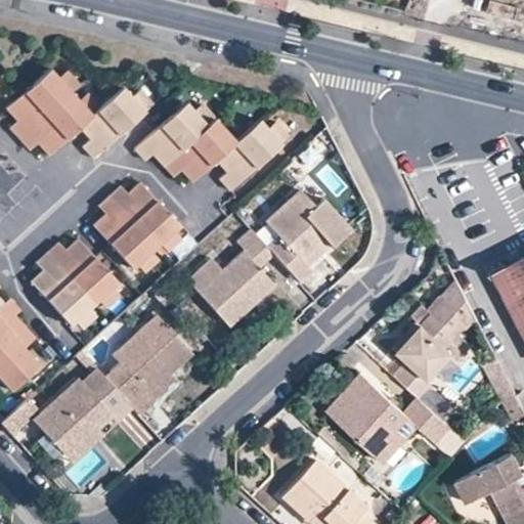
[(91,117),(50,70),(24,93),(29,97),(24,101),(19,97),(6,110),(17,122),(9,129),(30,151),(38,144),(48,157),(62,143),(58,140),(62,135),(67,140),(80,129),(91,140),(83,148),(93,160),(115,140),(111,136),(115,132),(119,136),(144,114),(123,89),(91,117)]
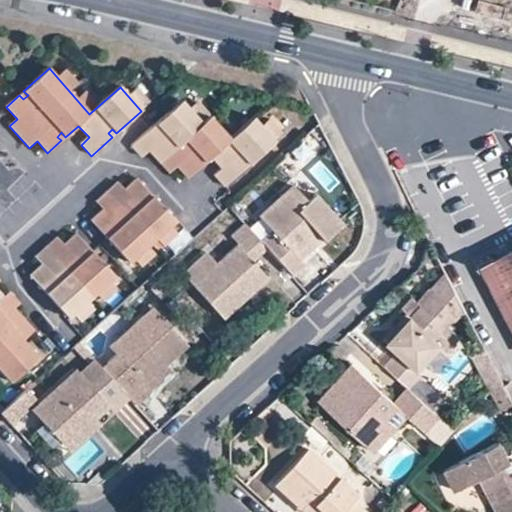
[(28,95),(23,91),(19,95),(23,99),(28,95)]
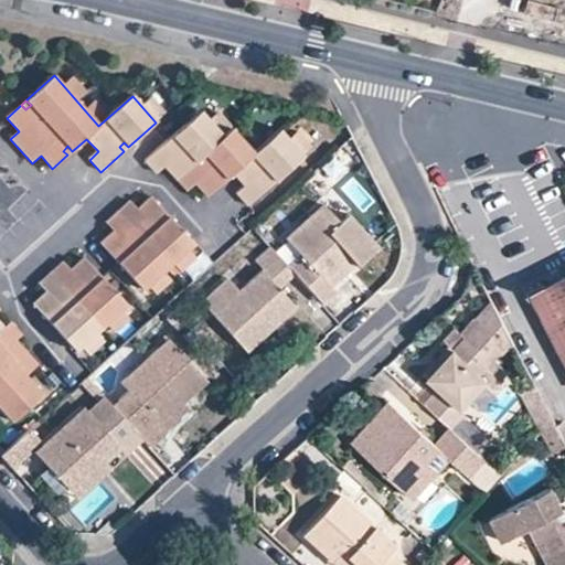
[(254,153),(232,129),(223,137),(201,113),(172,137),(177,142),(172,147),(168,141),(145,162),(156,174),(164,167),(188,192),(195,184),(208,198),(222,184),(217,180),(222,176),(227,180),(233,174),(245,188),(236,195),(247,208),(272,187),(266,181),(272,178),(275,182),(304,158),(279,131),(254,153)]
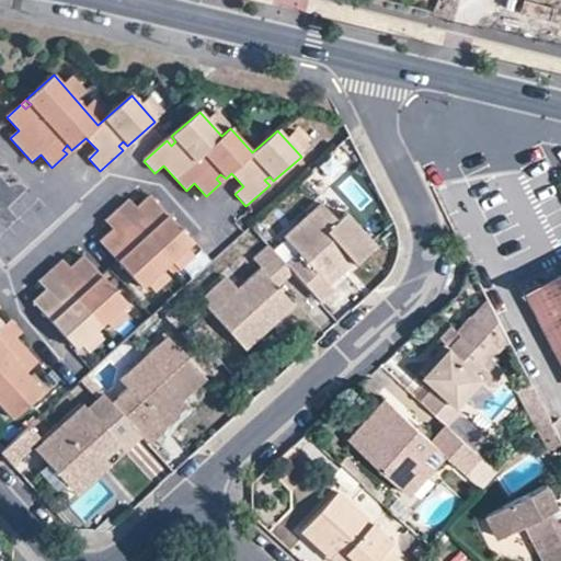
[(175,141),(171,136),(167,140),(171,146),(175,141)]
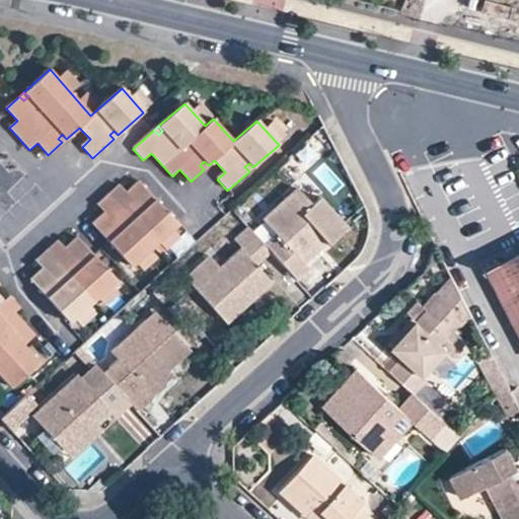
[(118,135),(114,131),(109,135),(114,139),(118,135)]
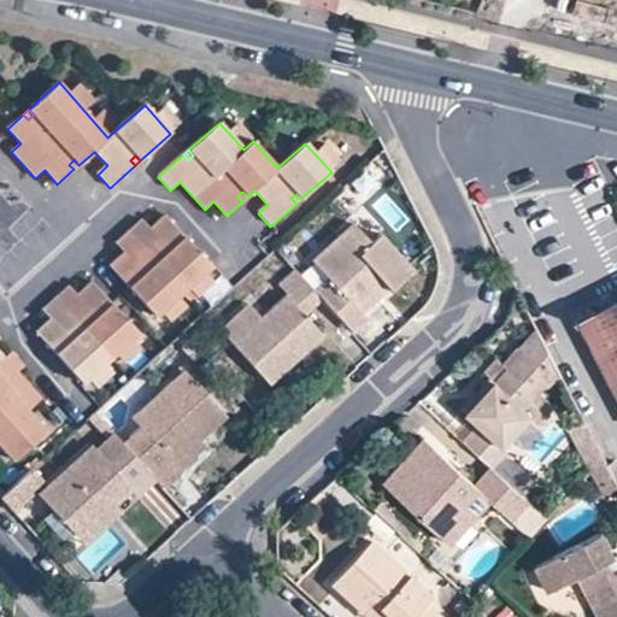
[(78,165),(74,159),(69,165),(74,169),(78,165)]
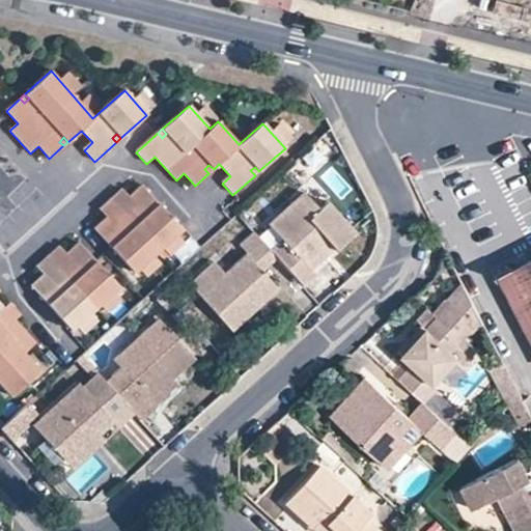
[(214,169),(208,165),(204,169),(208,173),(214,169)]
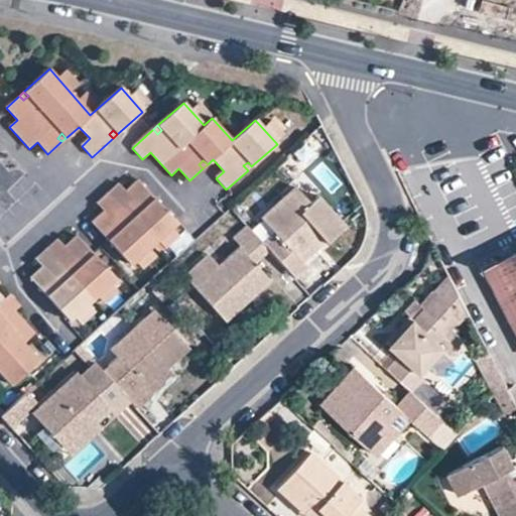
[(251,166),(248,162),(243,165),(248,170),(251,166)]
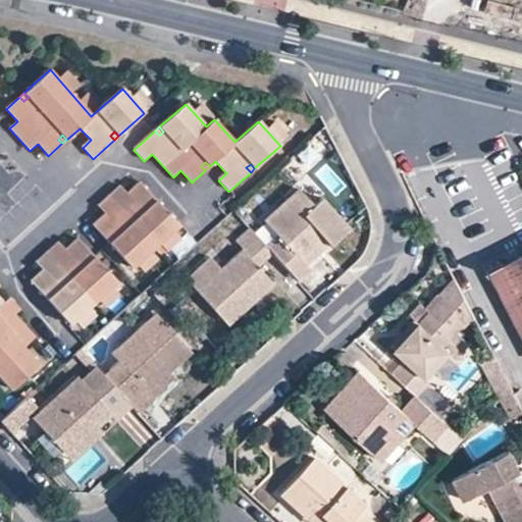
[(178,226),(140,184),(126,194),(120,187),(98,207),(105,215),(93,225),(104,240),(108,236),(112,240),(109,244),(132,269),(178,226)]
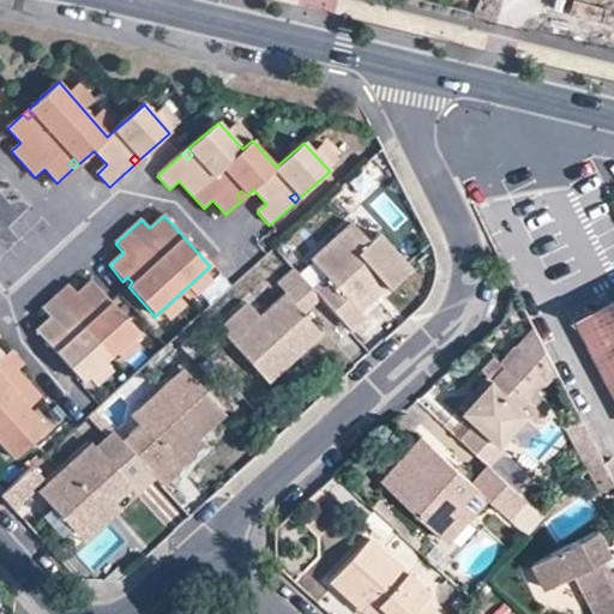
[(318,299),(349,333),(363,320),(357,313),(350,306),(378,282),(385,289),(386,292),(409,271),(377,235),(367,244),(350,224),(309,262),(325,278),(312,292),(318,299)]
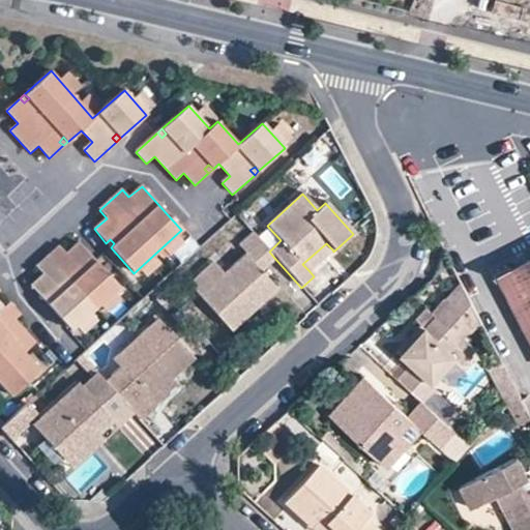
[(245,253),(259,240),(251,231),(237,243),(245,253)]
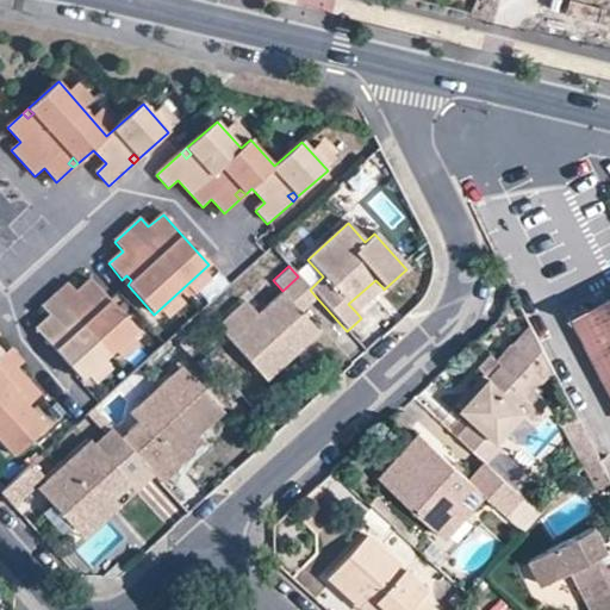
[(131,280),(126,275),(122,280),(128,285),(131,280)]
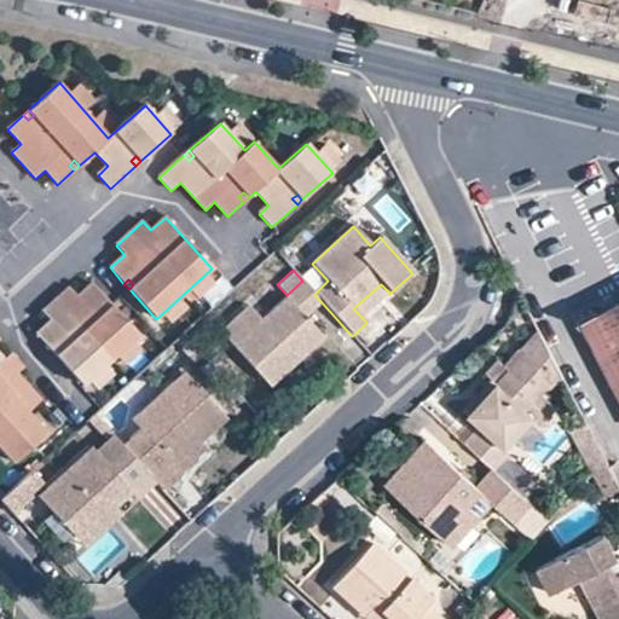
[(233,345),(265,380),(283,363),(288,368),(322,337),(304,317),(320,301),(314,294),(302,281),(287,295),(262,318),(233,345)]
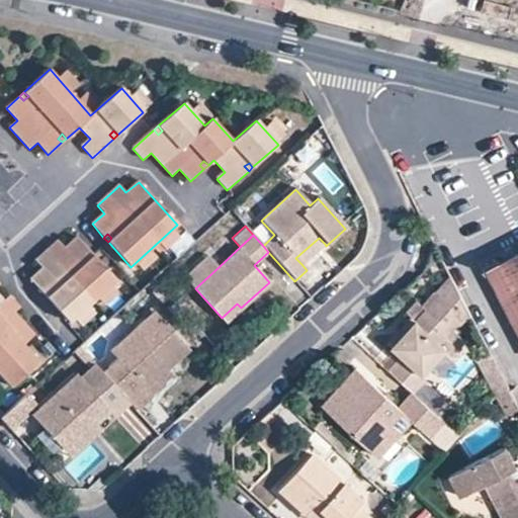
[(115,280),(93,255),(88,259),(84,255),(88,251),(76,238),(64,249),(57,241),(34,260),(41,268),(29,279),(41,293),(47,289),(51,293),(46,297),(69,323),(115,280)]
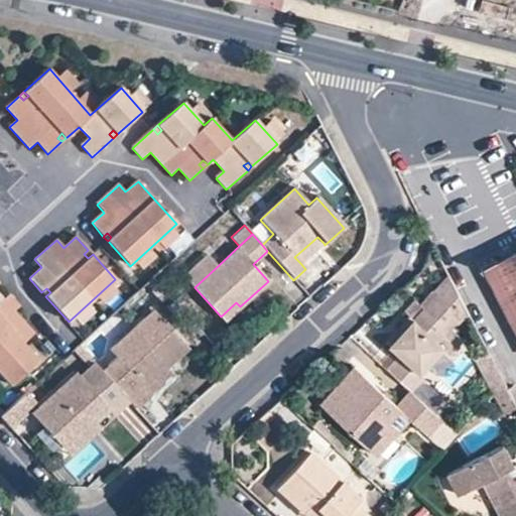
[(324,243),(317,237),(294,257),(300,263),(324,243)]
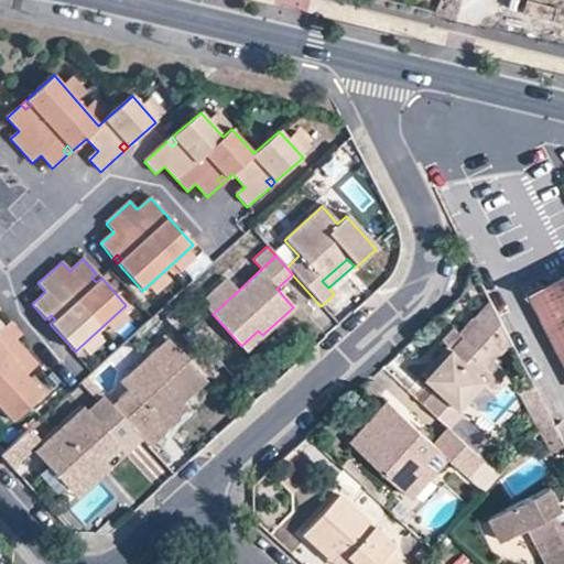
[(529,289),(563,358),(563,271),(559,274),(529,289)]
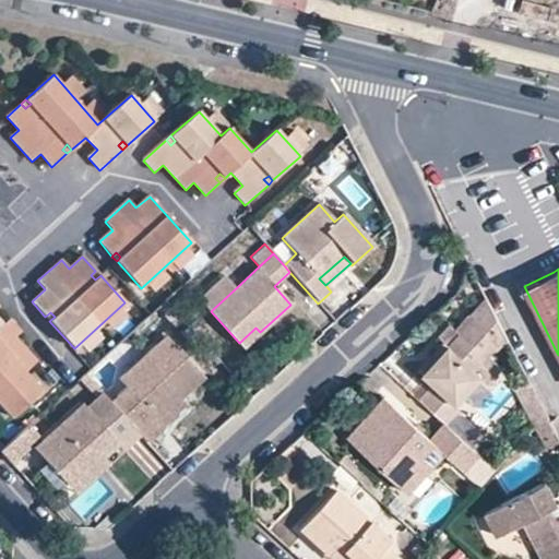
[(100,275),(95,271),(91,275),(95,280),(100,275)]
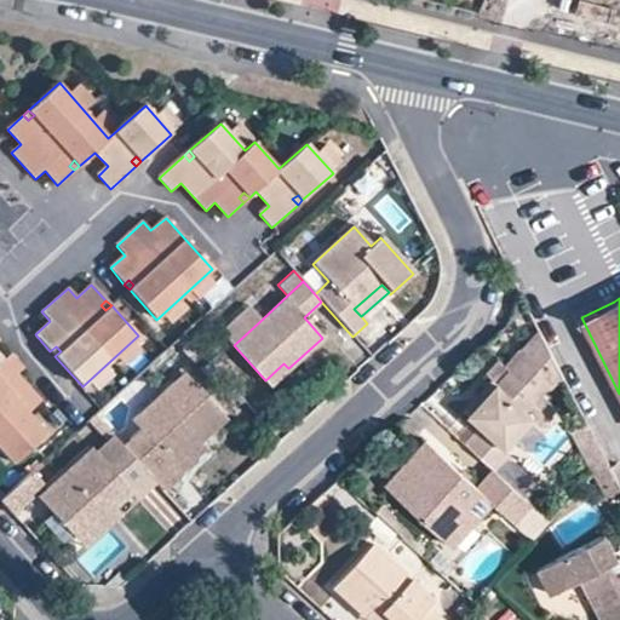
[(219,329),(234,345),(263,319),(248,303),(219,329)]
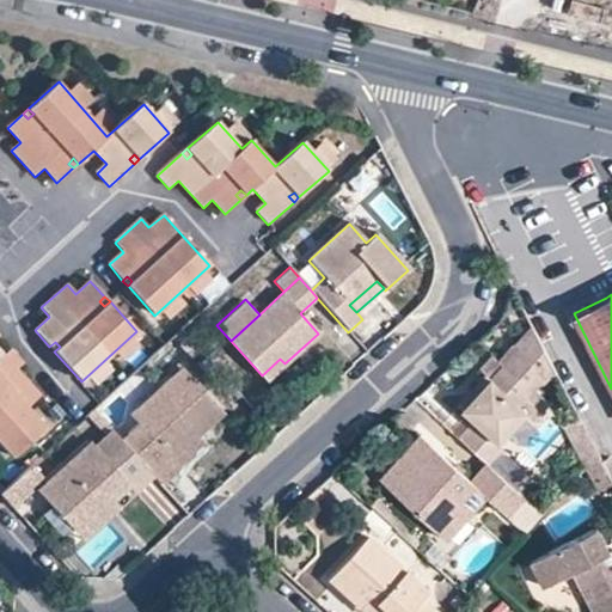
[(532,320),(514,340),(533,355),(542,373),(556,367),(532,320)]
